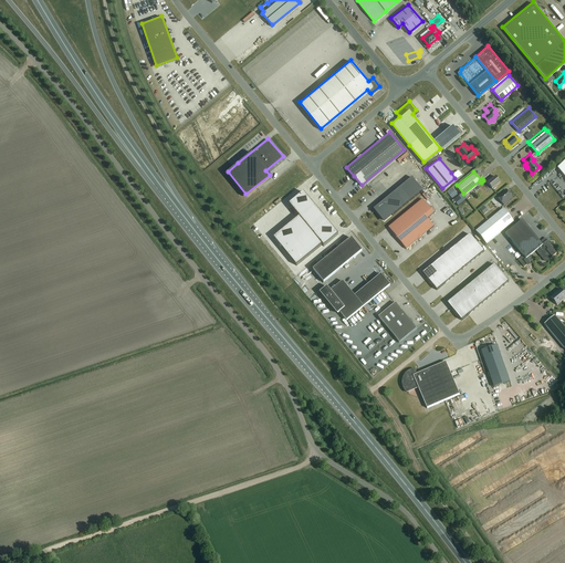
[(499,179),(494,174),(492,176),(490,175),(485,179),(491,186),(492,187),(495,184),(494,183),(499,179)]
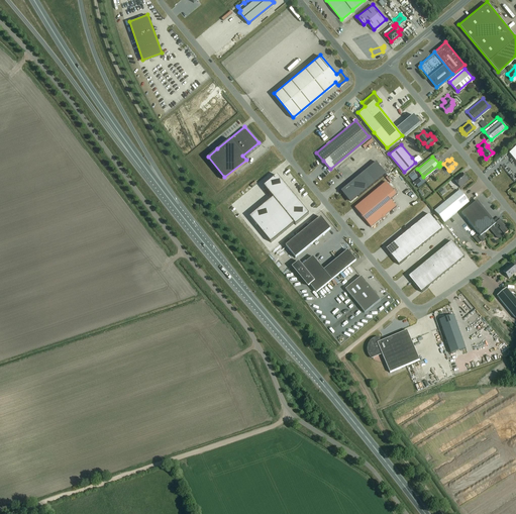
[(385,172),(376,160),(347,182),(349,184),(342,190),(349,199),(356,193),(357,194),(385,172)]
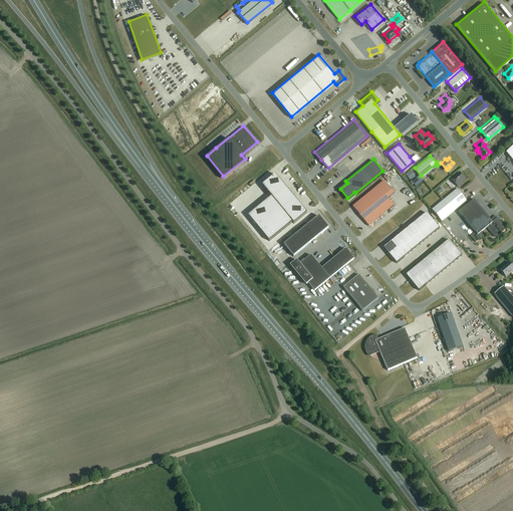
[(405,172),(410,178),(415,175),(410,168),(405,172)]
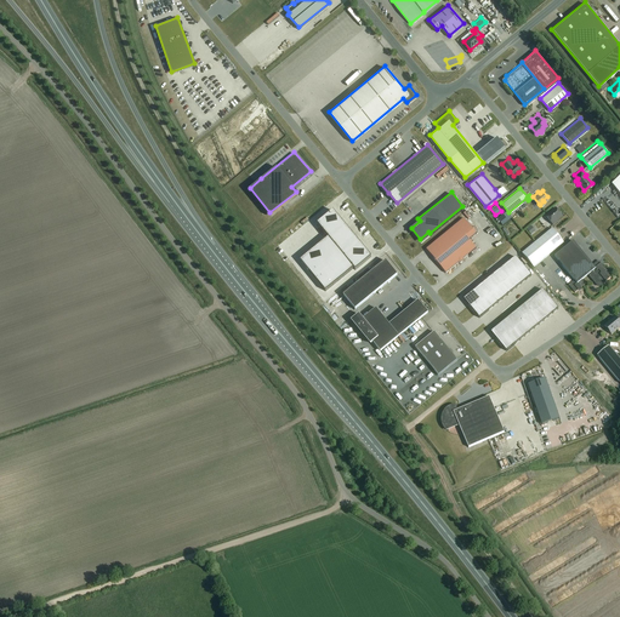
[(561,213),(555,205),(545,213),(552,222),(556,218),(561,213)]
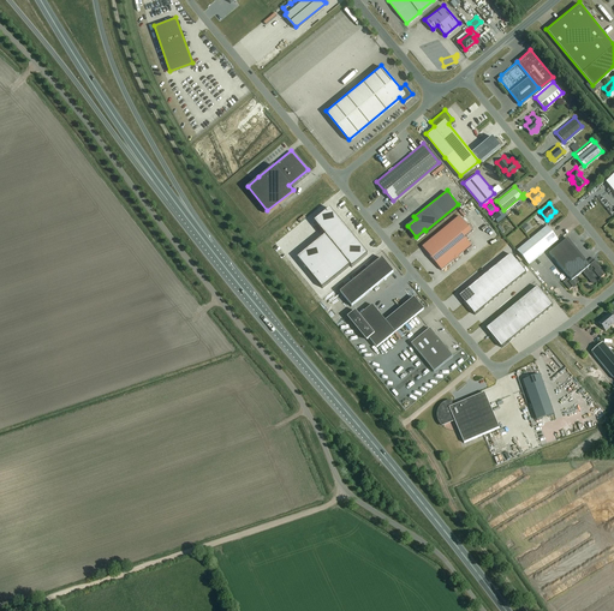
[(325,232),(297,255),(321,286),(350,263),(351,265),(367,252),(329,205),(314,219),(325,232)]
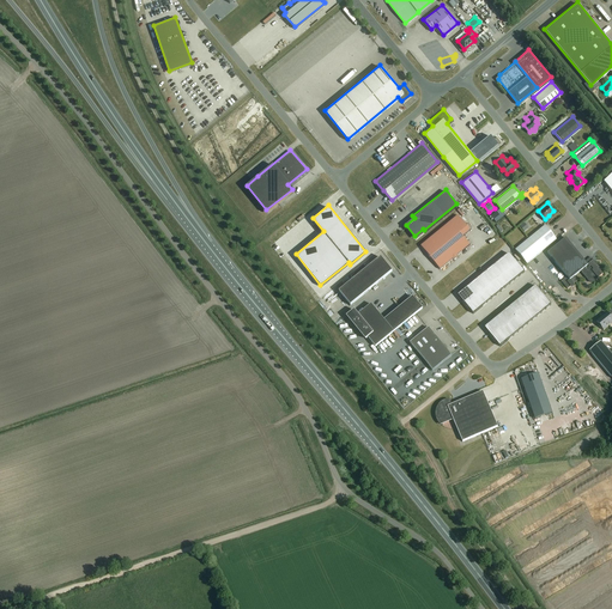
[(502,209),(500,206),(490,214),(495,219),(504,212),(502,209)]
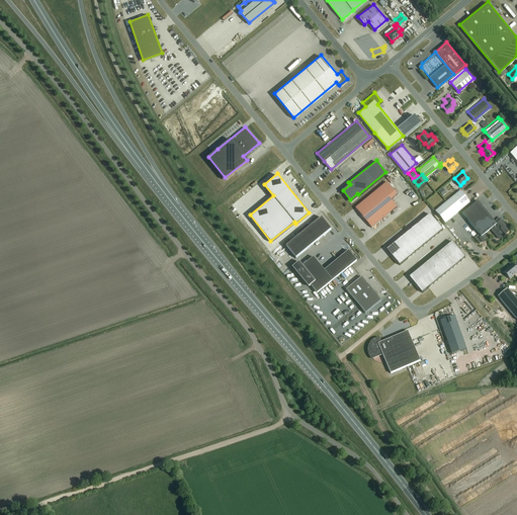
[(397,192),(385,180),(354,205),(370,226),(381,217),(382,218),(385,215),(384,213),(396,204),(390,197),(397,192)]
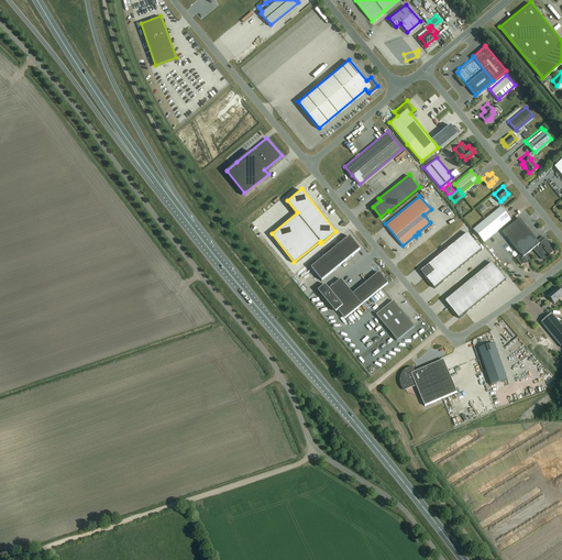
[(483,240),(510,218),(499,205),(472,227),(483,240)]
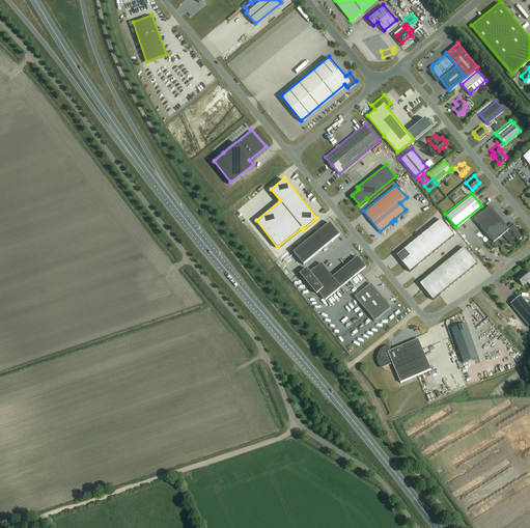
[(489,203),(480,211),(500,233),(504,231),(508,227),(506,224),(489,203)]
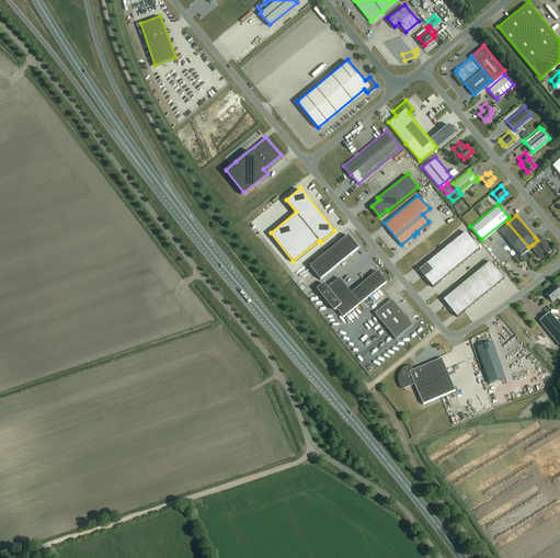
[(528,247),(507,223),(500,229),(517,251),(513,255),(518,262),(528,254),(525,250),(528,247)]
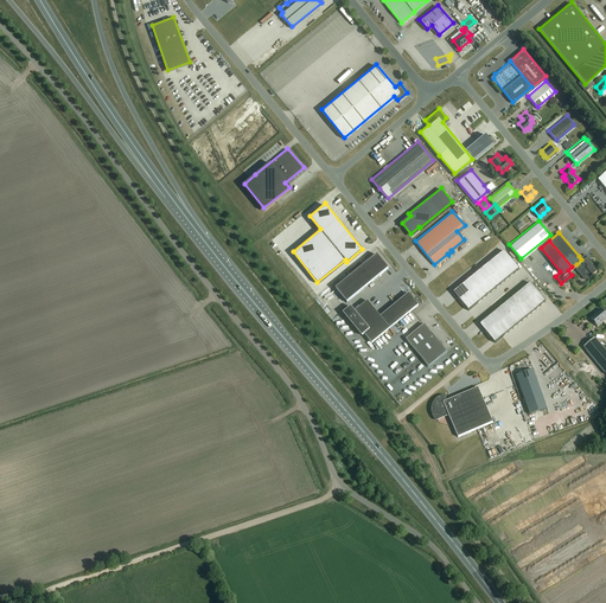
[(493,249),(452,282),(470,305),(511,270),(493,249)]
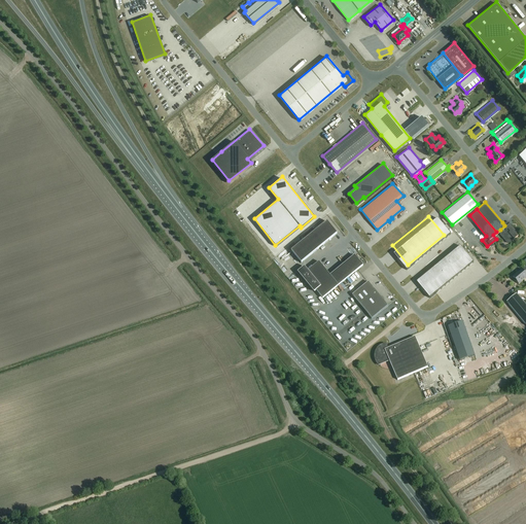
[(506,218),(502,222),(504,225),(500,230),(505,236),(505,237),(504,238),(504,239),(505,240),(506,240),(507,240),(509,240),(510,239),(517,233),(513,229),(514,228),(506,218)]
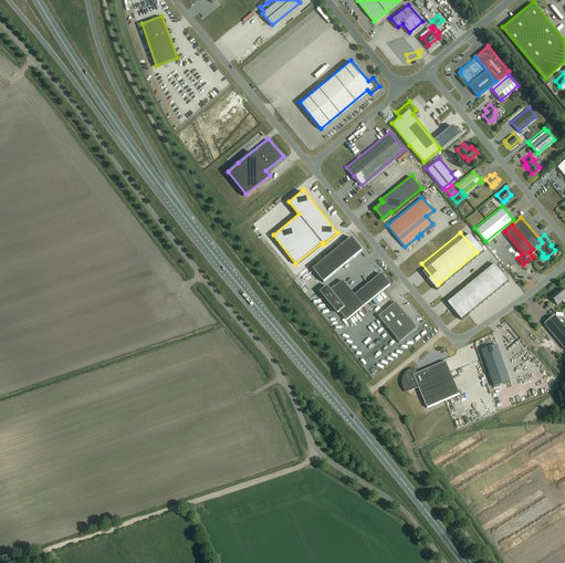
[(337,246),(331,251),(342,264),(361,248),(351,236),(337,246)]
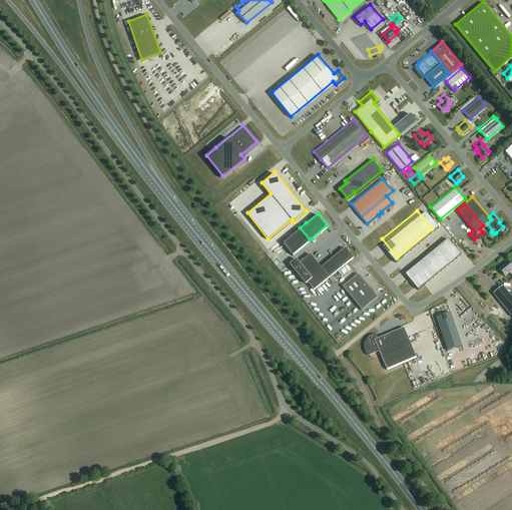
[(303,219),(296,225),(299,228),(300,227),(306,222),(303,219)]
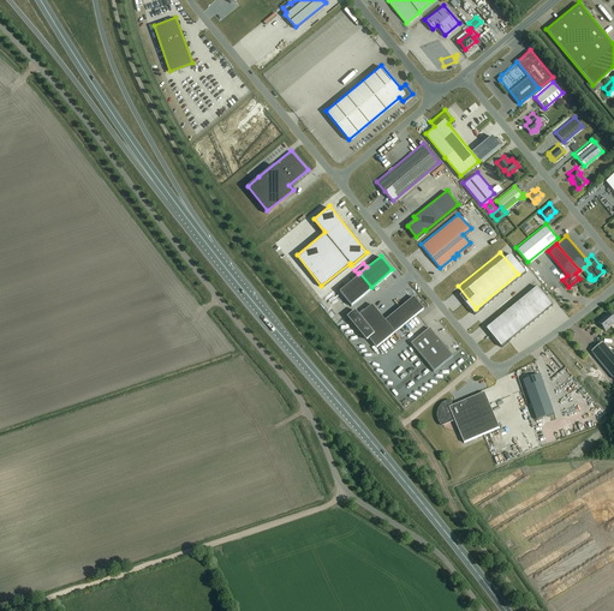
[(371,287),(359,273),(358,274),(339,289),(350,304),(371,287)]
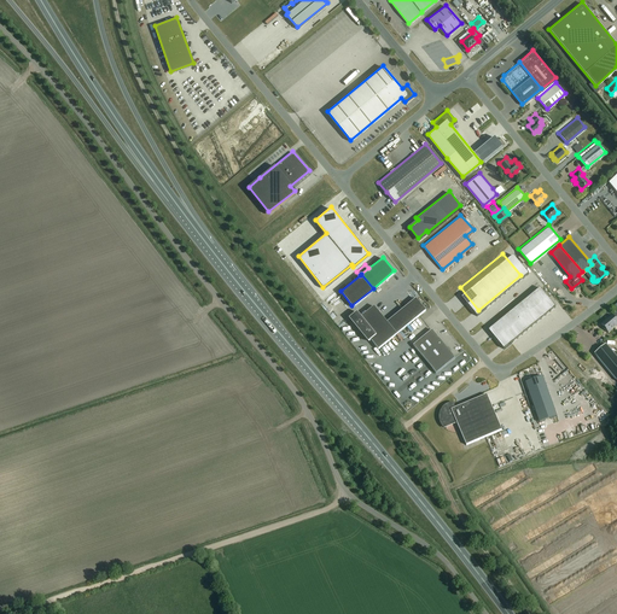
[(539,286),(488,328),(502,346),(554,304),(539,286)]
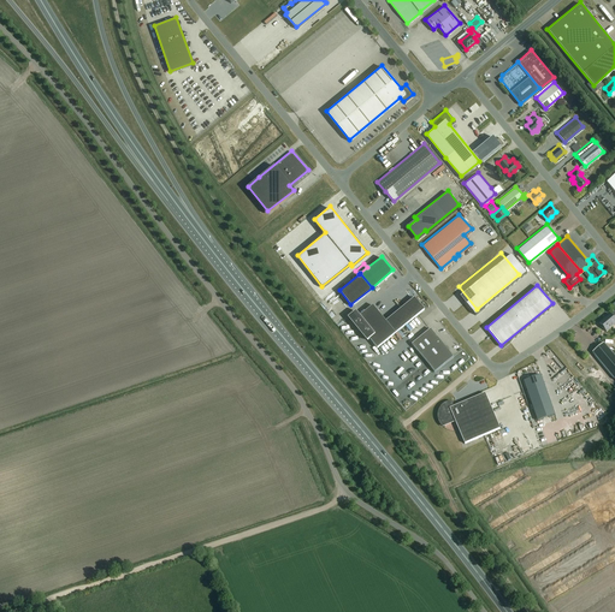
[(385,319),(395,331),(424,307),(414,295),(385,319)]
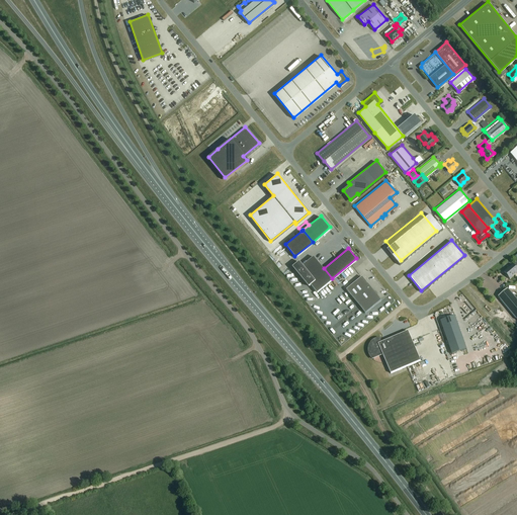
[(324,268),(313,254),(300,264),(298,261),(292,266),(308,285),(310,283),(316,291),(332,278),(324,268)]
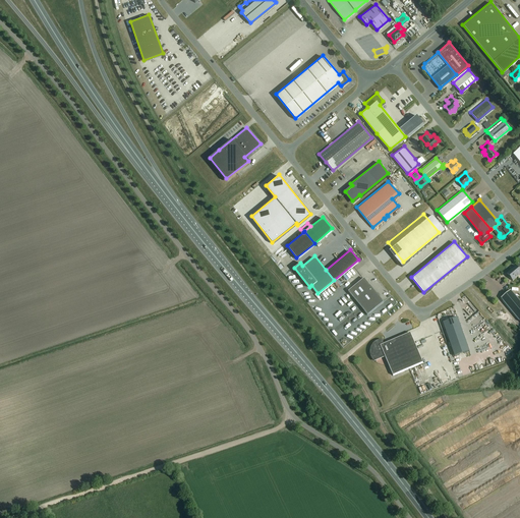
[(519,264),(519,262),(519,261),(515,264),(506,271),(507,273),(508,275),(510,277),(510,276),(512,278),(519,271),(519,270),(517,267),(519,264)]
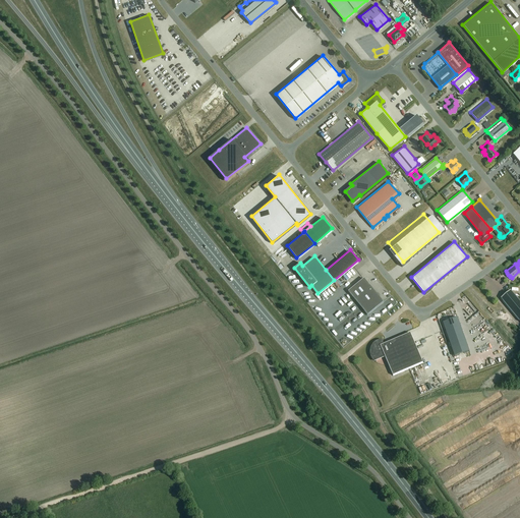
[(383,299),(363,276),(347,289),(366,312),(383,299)]
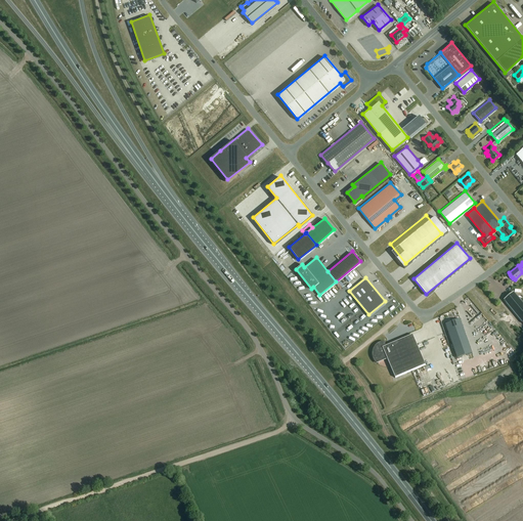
[(522,321),(522,320),(522,302),(513,290),(503,298),(522,321)]
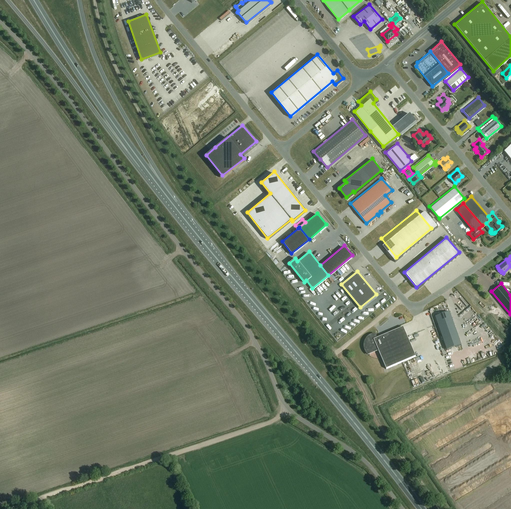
[(433,314),(446,347),(460,341),(447,309),(433,314)]
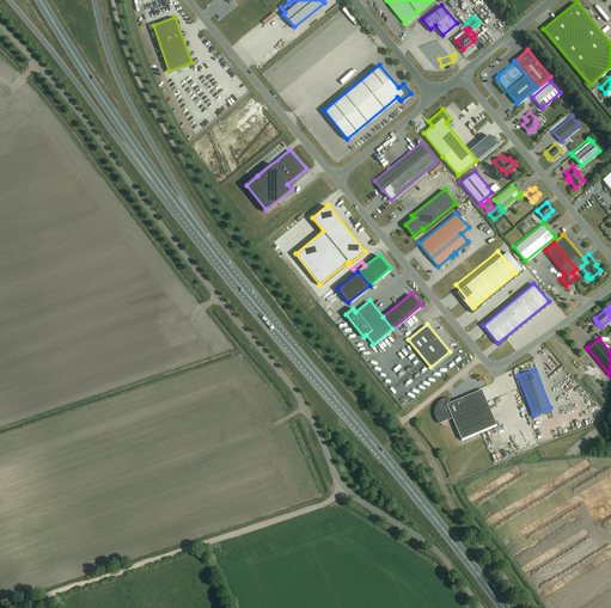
[(439,419),(440,422),(452,417),(460,437),(495,423),(481,388),(451,400),(448,397),(446,397),(444,397),(443,398),(440,399),(438,400),(437,403),(435,405),(435,407),(434,410),(434,412),(435,413),(435,416),(437,418),(439,419)]
